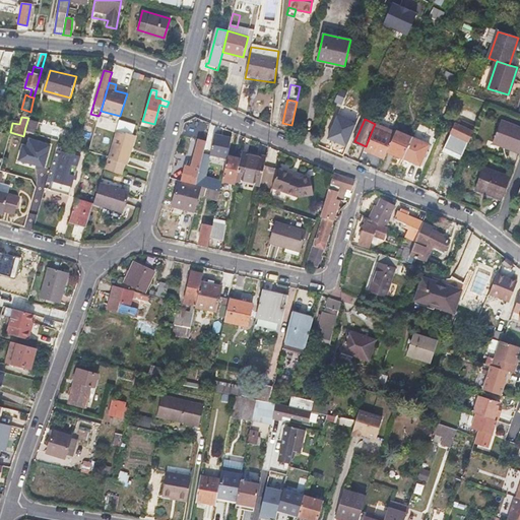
[(468,142),(471,137),(473,133),(470,131),(473,126),(460,119),(457,125),(453,123),(448,133),(468,142)]
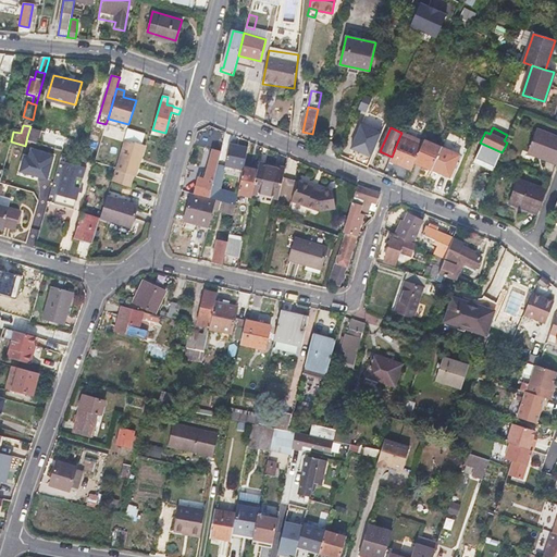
[(556,161),(556,138),(549,136),(534,131),(528,152),(556,162),(556,161)]
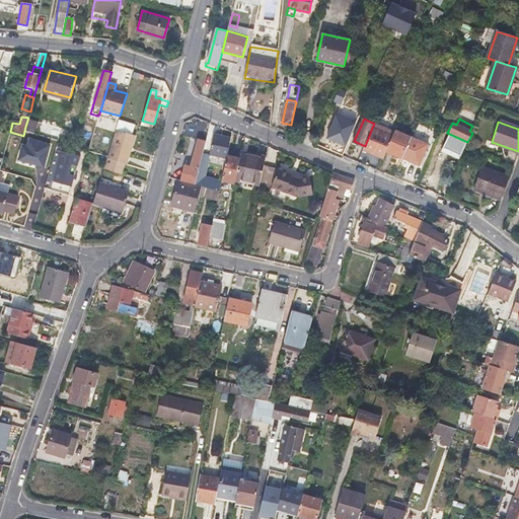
[(384,157),(386,151),(392,136),(372,128),(365,146),(363,149),(384,157)]
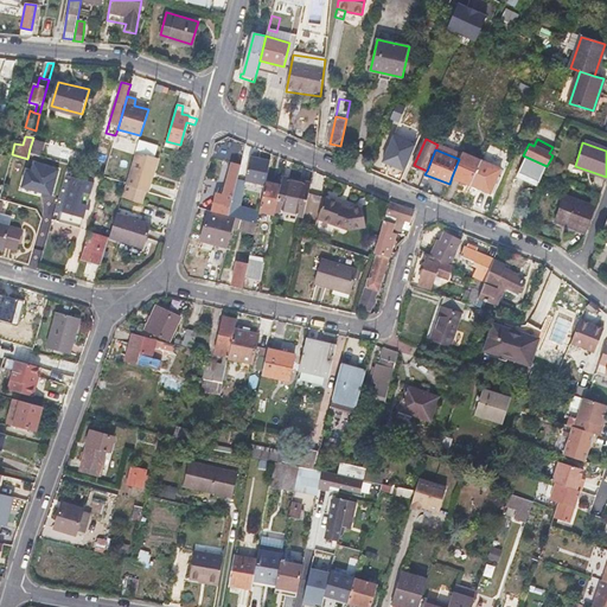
[(147,192),(158,159),(135,152),(125,186),(147,192)]
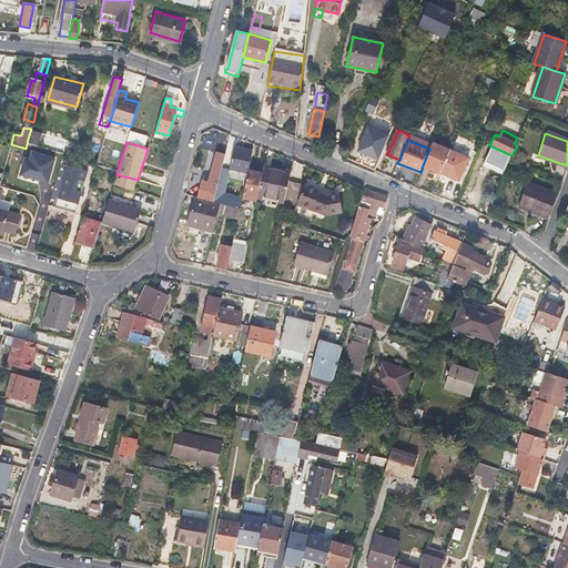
[(440,173),(449,151),(432,144),(429,149),(423,165),(440,173)]
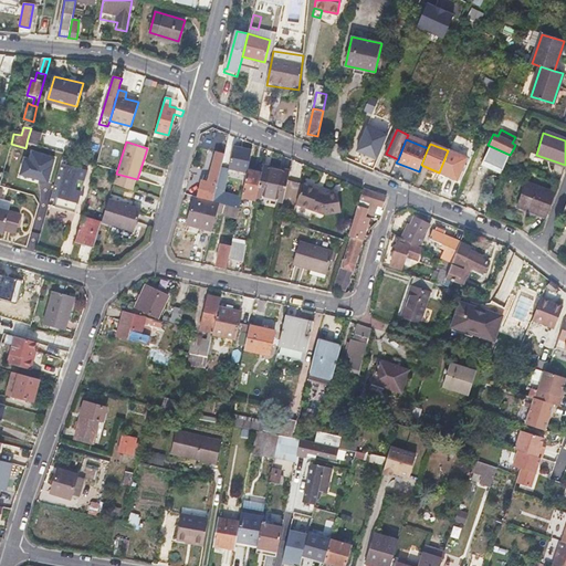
[(252,149),(242,147),(232,146),(230,157),(249,161),(252,149)]
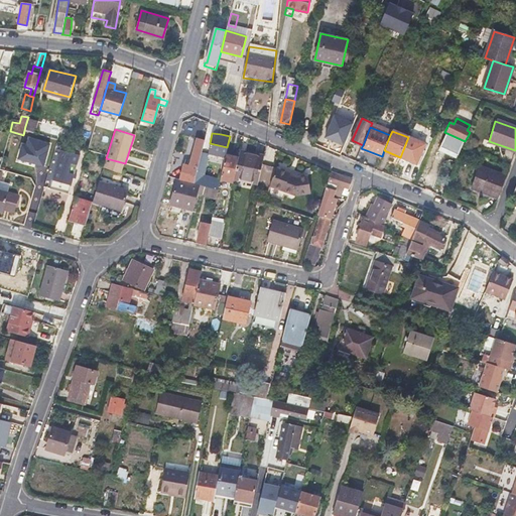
[(426,144),(408,137),(400,157),(418,164),(426,144)]
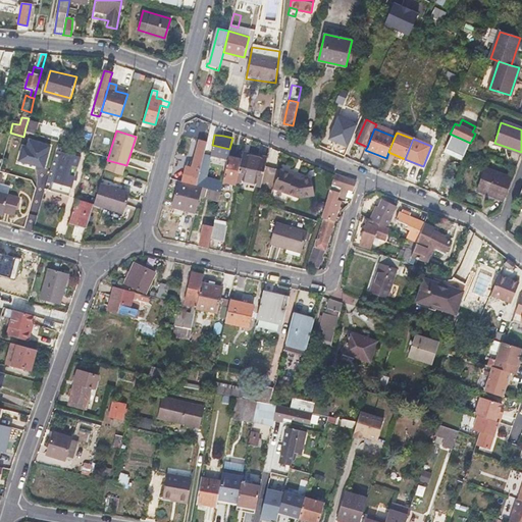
[(29,148),(23,147),(19,163),(48,169),(53,145),(31,140),(29,148)]
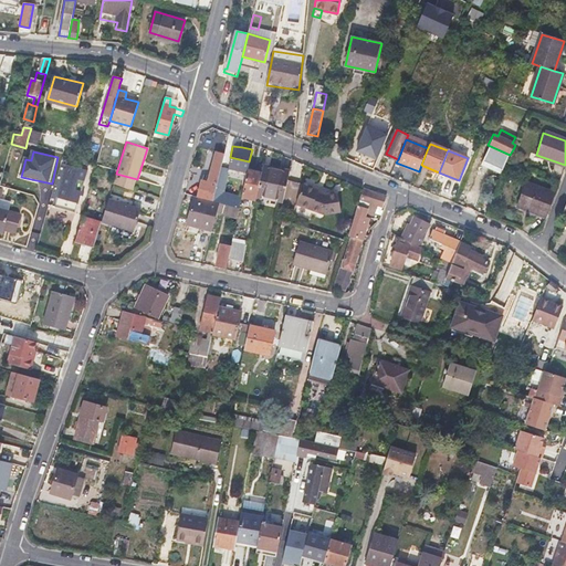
[(201,179),(197,196),(213,200),(224,154),(216,152),(207,180),(201,179)]
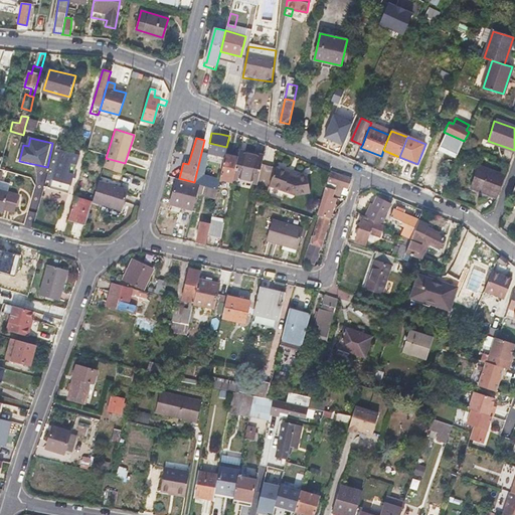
[(43,186),(55,190),(68,193),(78,156),(54,149),(43,186)]
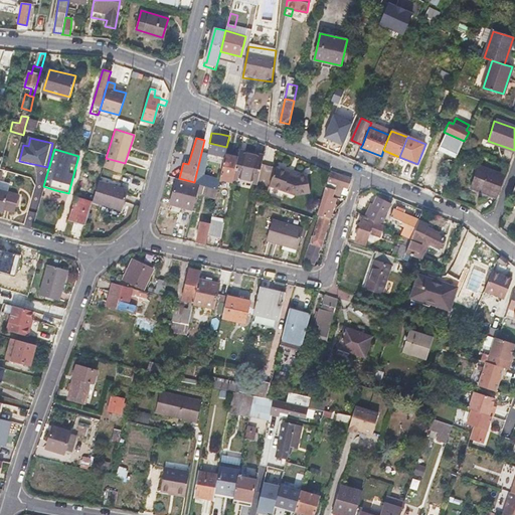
[(239,152),(238,157),(234,176),(245,178),(258,180),(263,157),(239,152)]
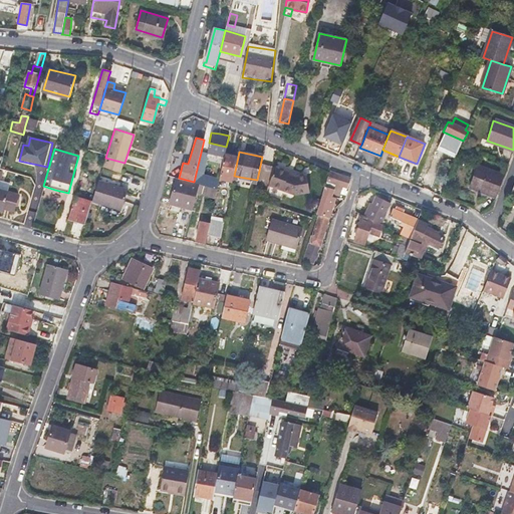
[(234,176),(238,157),(225,155),(220,176),(234,178),(234,176)]
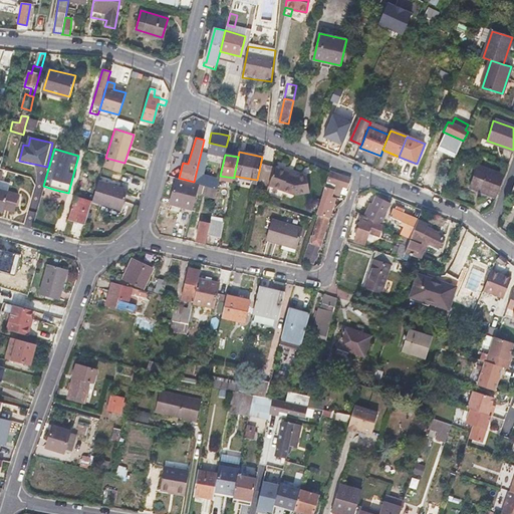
[(296,177),(292,176),(288,174),(289,172),(274,167),(268,185),(293,193),(308,192),(306,176),(296,177)]
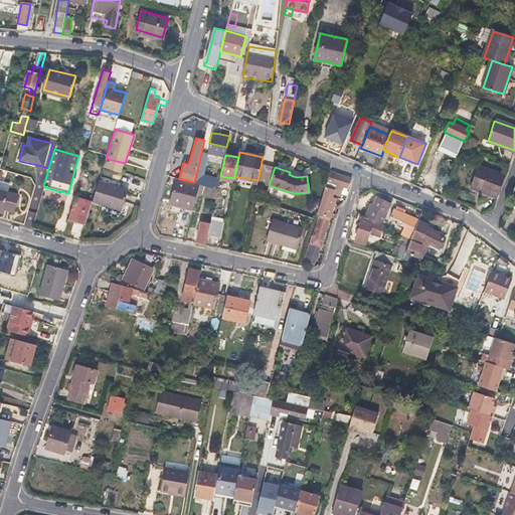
[(505,176),(492,172),(478,167),(472,186),(498,195),(505,176)]
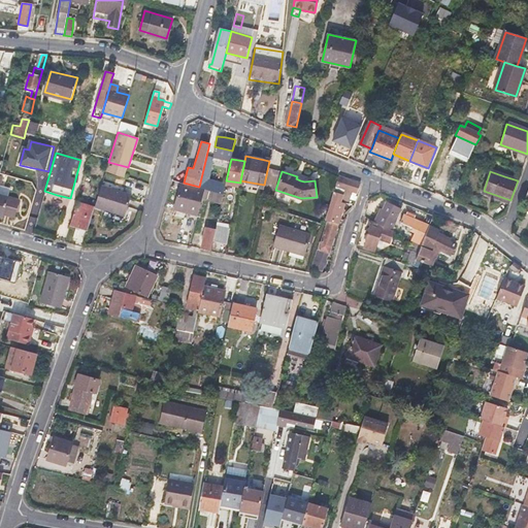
[(331,199),(341,202),(342,198),(350,200),(352,192),(358,194),(361,183),(344,177),(343,178),(338,176),(331,199)]
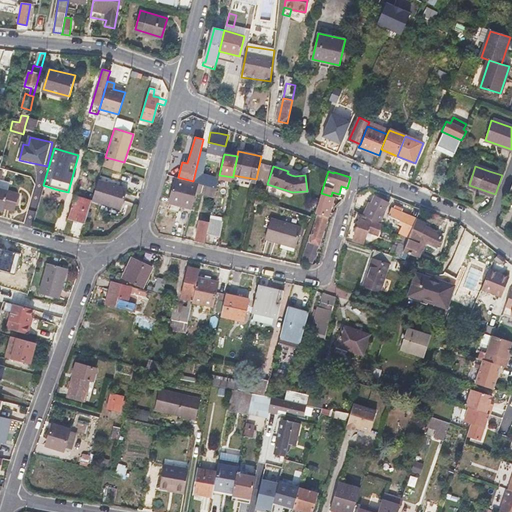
[(193,181),(178,177),(175,177),(169,202),(191,208),(197,182),(193,181)]
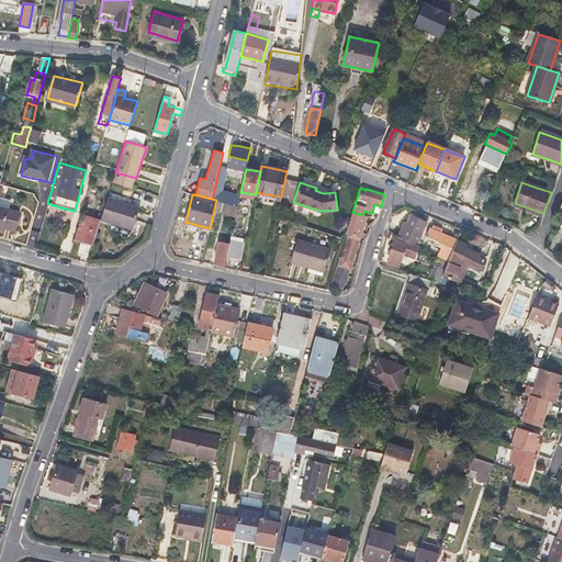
[(101,221),(117,225),(134,229),(139,206),(108,198),(101,221)]
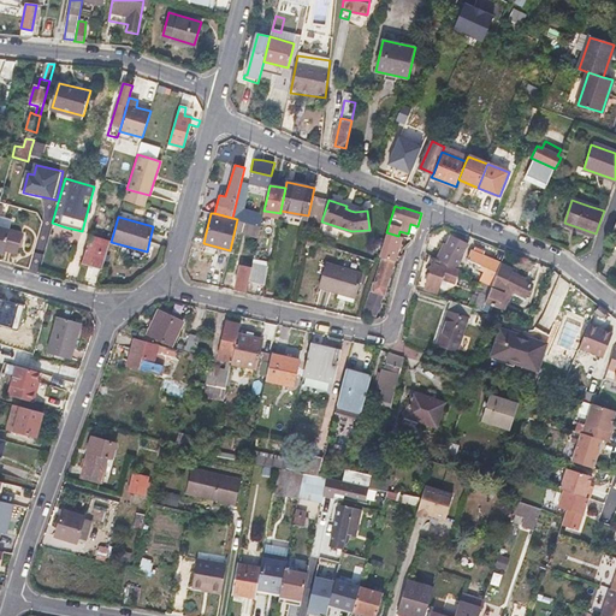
[(261,226),(253,224),(244,221),(242,232),(259,236),(261,226)]
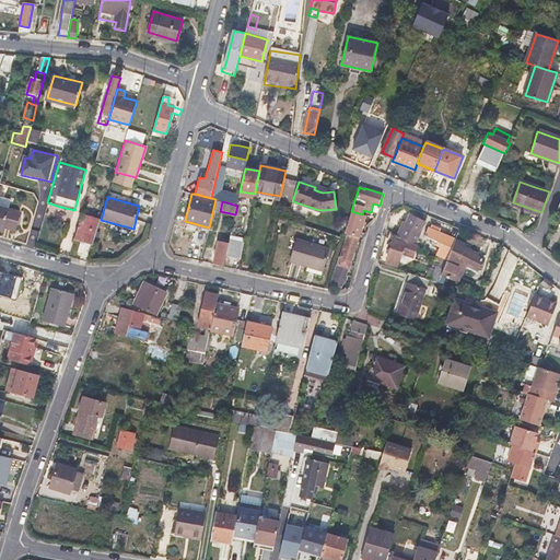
[(19,212),(8,209),(3,226),(13,230),(19,212)]
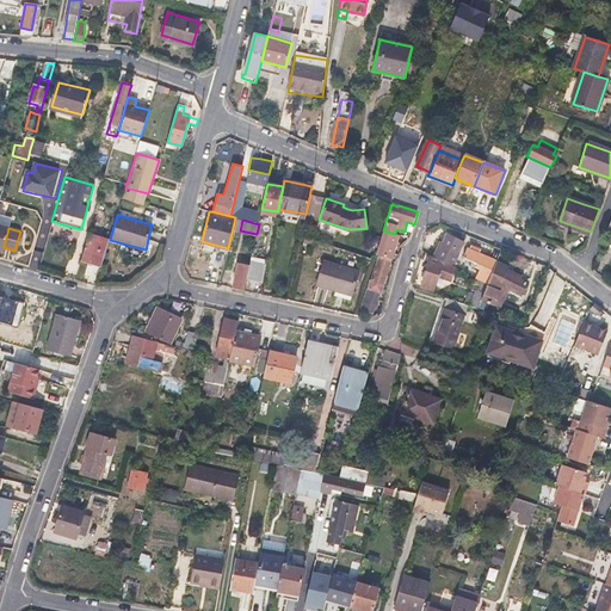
[(399,235),(395,234),(383,230),(377,254),(392,258),(399,235)]
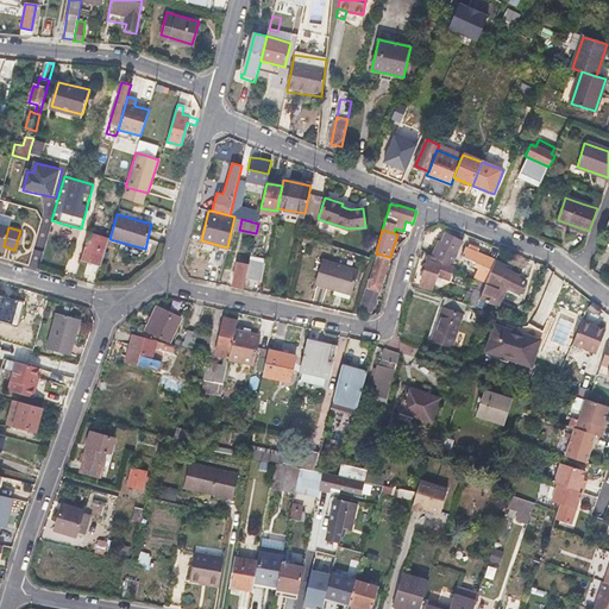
[(81,258),(90,262),(101,265),(110,239),(88,232),(81,258)]
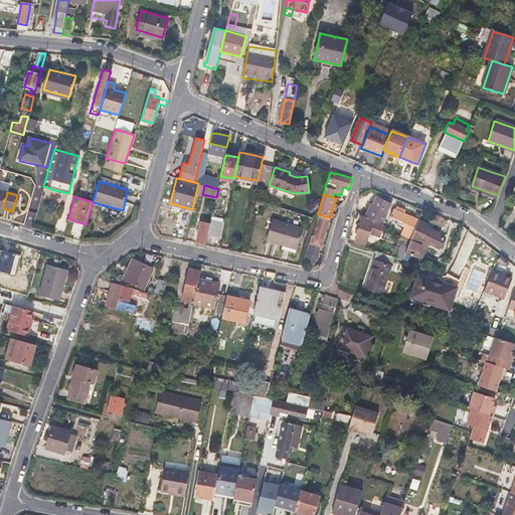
[(366,217),(383,225),(391,204),(377,198),(372,208),(369,207),(366,217)]
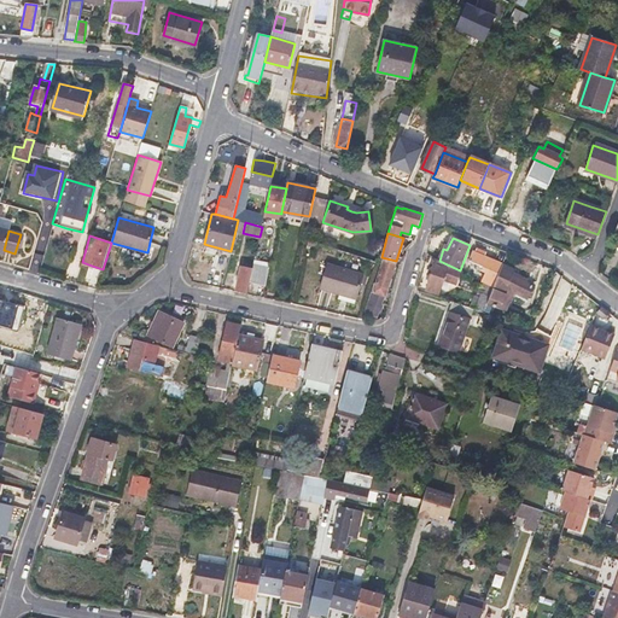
[(482,270),(497,278),(502,264),(503,263),(473,251),(468,260),(483,266),(482,270)]
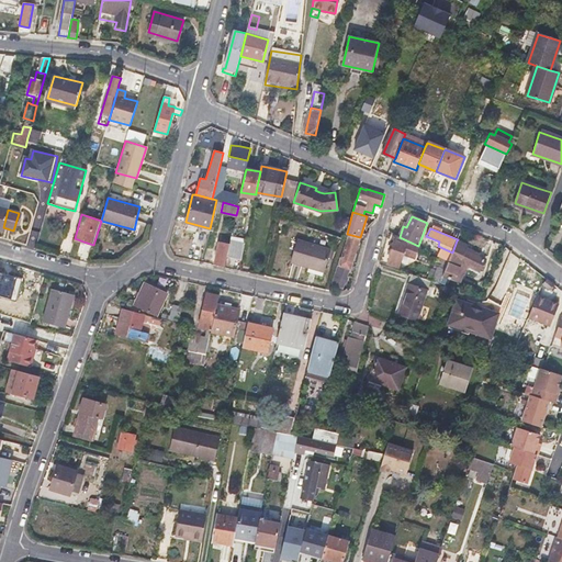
[(350,269),(360,237),(347,234),(345,239),(348,240),(343,257),(340,256),(335,272),(346,274),(348,269),(350,269)]
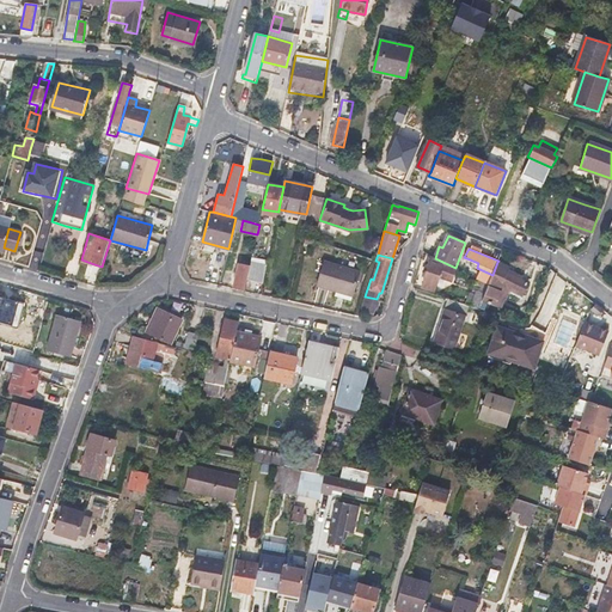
[(456,268),(435,258),(433,257),(423,285),(433,289),(438,276),(451,281),(456,268)]
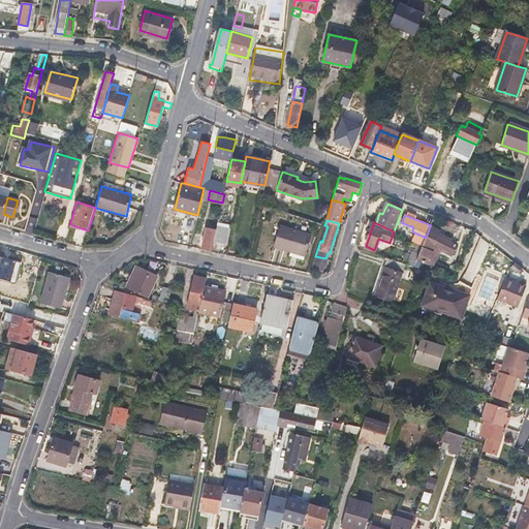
[(217,228),(214,241),(227,244),(231,227),(218,224),(217,228)]
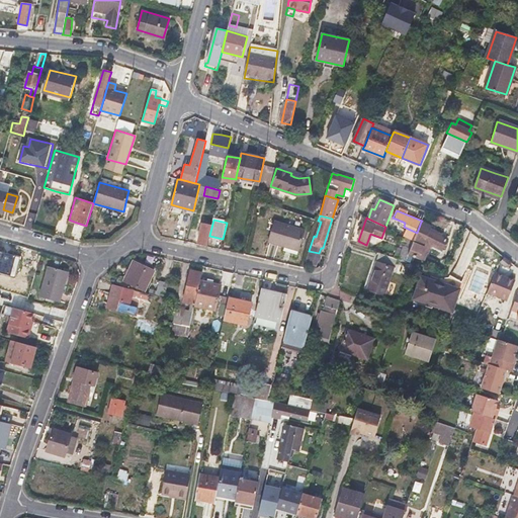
[(305,229),(289,225),(273,220),(267,241),(298,250),(305,229)]
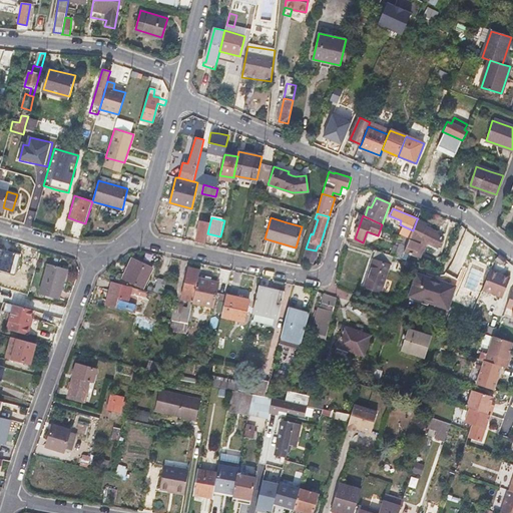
[(205,243),(207,233),(210,221),(203,219),(201,226),(199,226),(196,241),(205,243)]
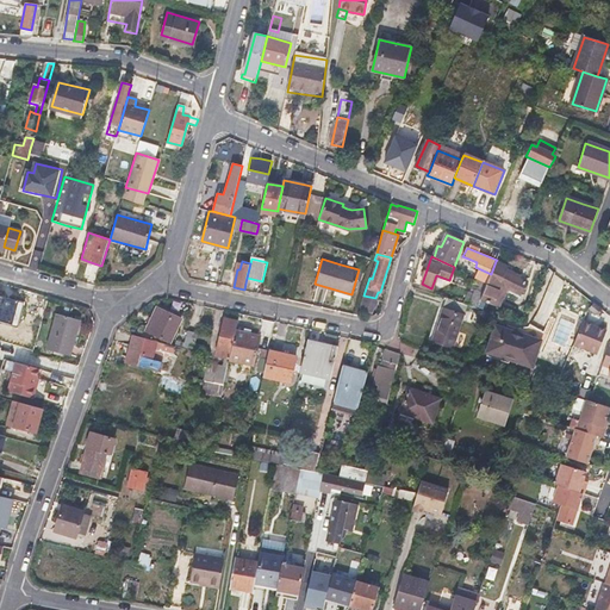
[(487,282),(484,291),(480,299),(495,305),(503,287),(522,294),(527,282),(505,273),(508,266),(496,261),(491,274),(487,282)]
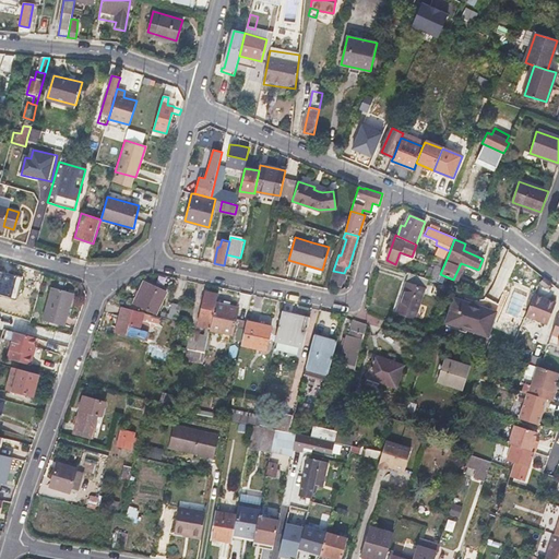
[(437,268),(432,280),(438,282),(440,274),(443,266),(447,259),(439,256),(435,268),(437,268)]
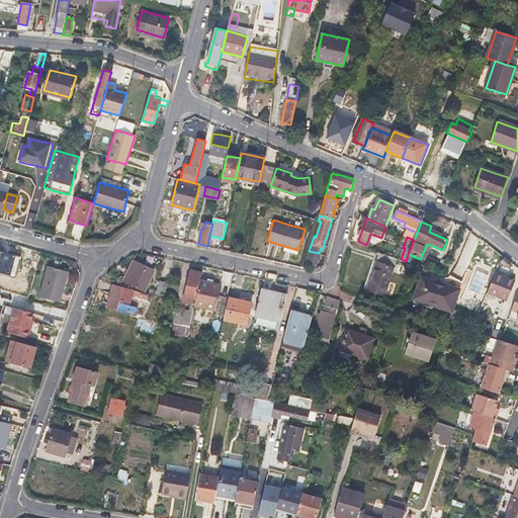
[(0,239),(0,261),(10,264),(16,244),(0,239)]
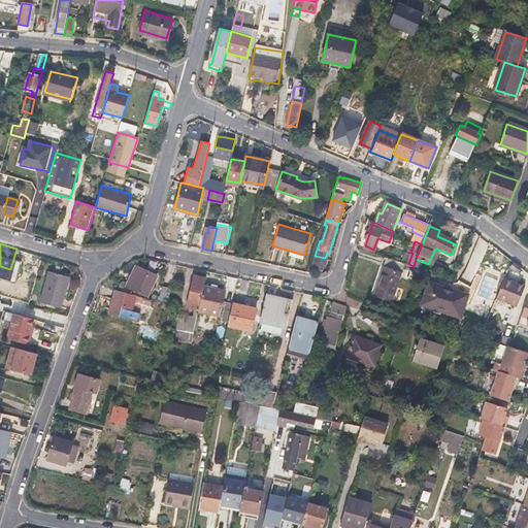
[(326,259),(325,258),(315,256),(311,267),(323,270),(326,259)]
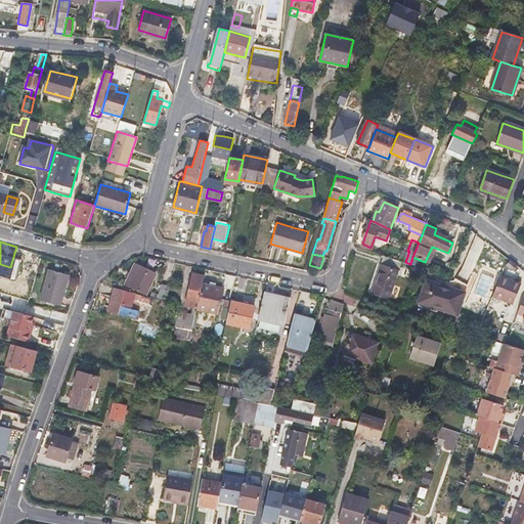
[(384,255),(378,273),(372,291),(389,297),(401,261),(384,255)]
